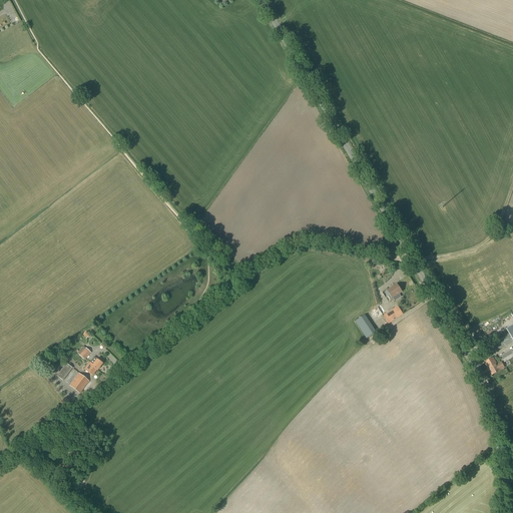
[(398,285),(388,291),(392,298),(393,298),(395,301),(401,297),(399,294),(402,292),(398,285)]
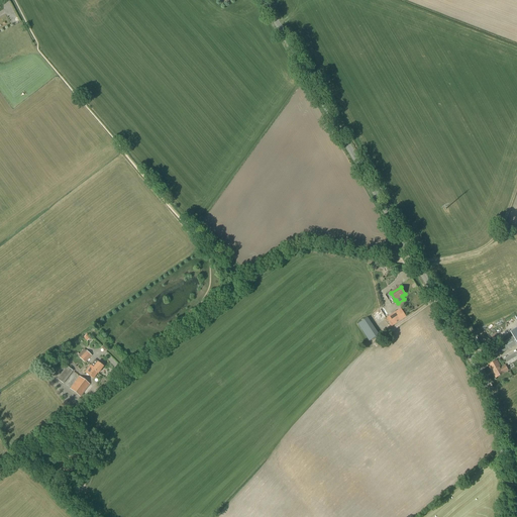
[(391,326),(406,316),(401,308),(386,318),(391,326)]
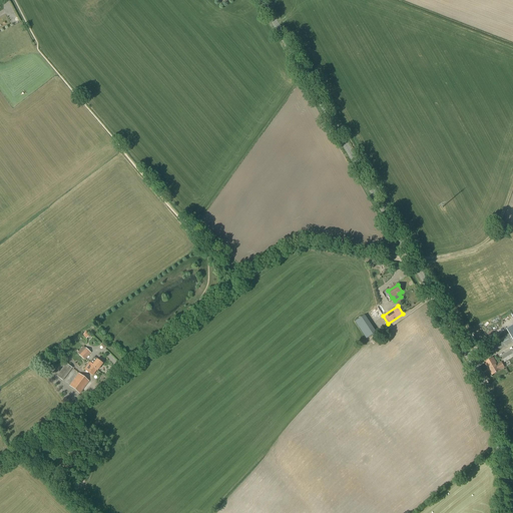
[(367,339),(377,332),(365,315),(355,322),(367,339)]
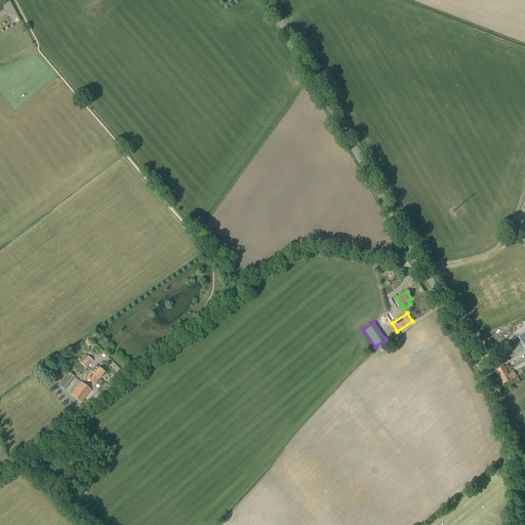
[(524,348),(521,341),(497,355),(502,363),(524,350),(524,348)]
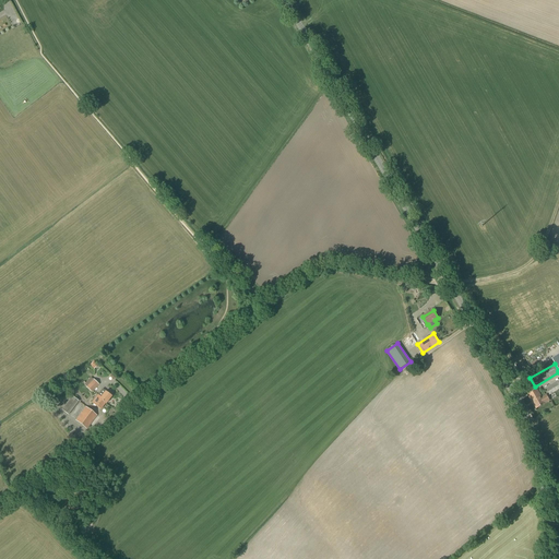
[(93,379),(91,378),(84,384),(86,387),(85,387),(92,393),(98,384),(93,379)]
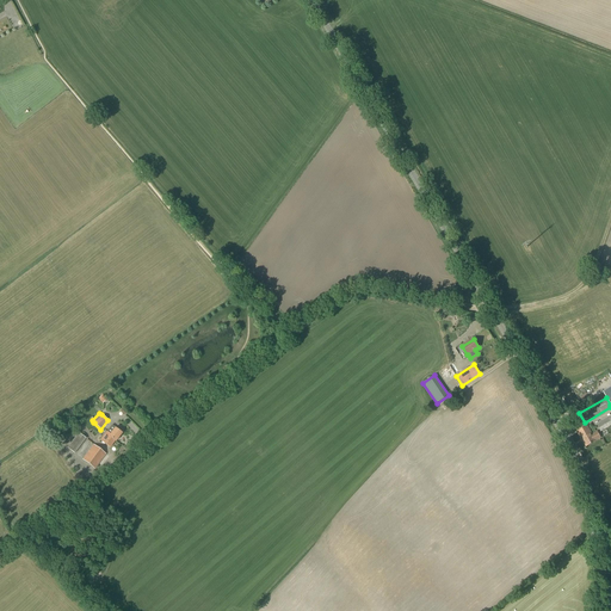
[(600,432),(610,425),(610,415),(596,425),(600,432)]
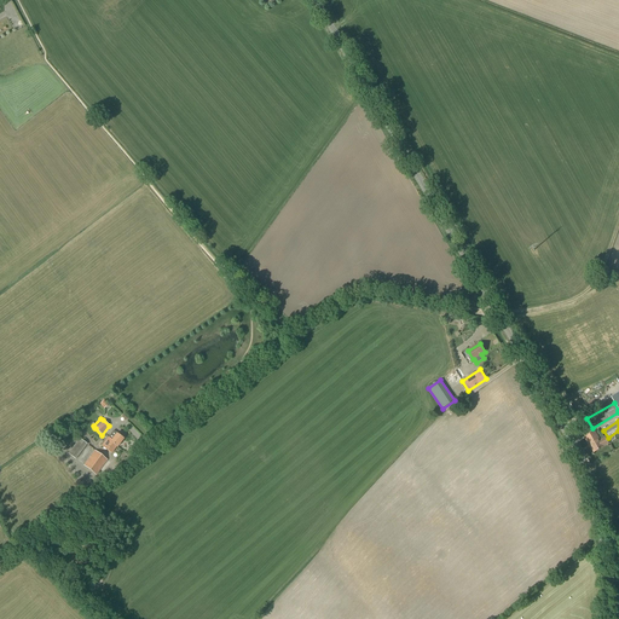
[(113,431),(108,438),(102,446),(111,453),(116,447),(117,447),(123,439),(116,433),(116,434),(113,431)]
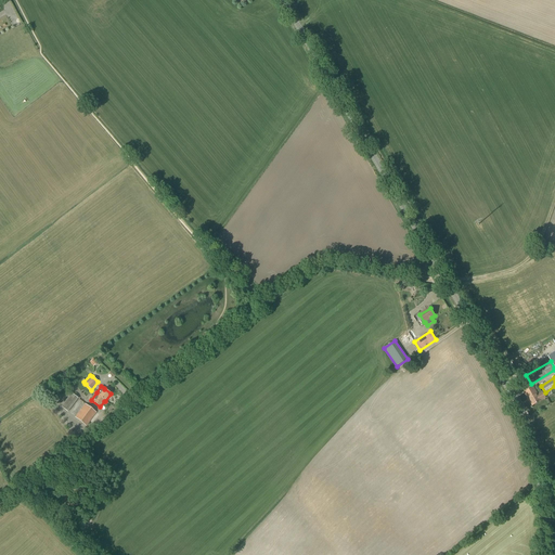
[(528,399),(532,405),(546,398),(542,391),(538,395),(533,387),(524,392),(528,399)]
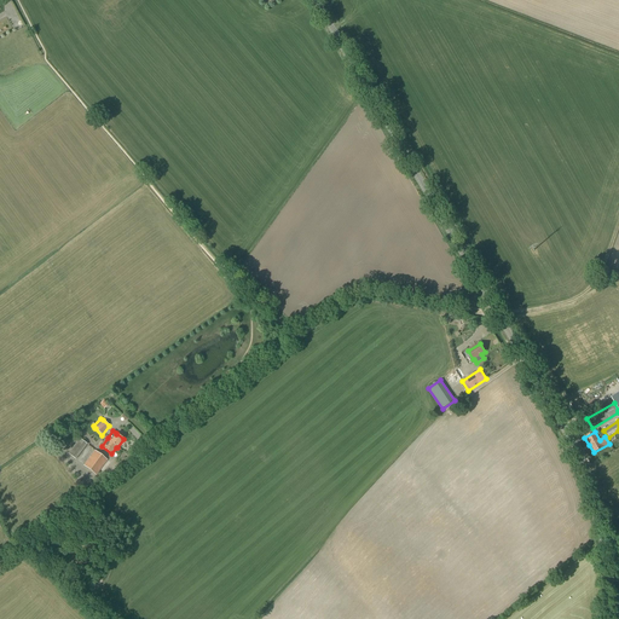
[(75,460),(87,444),(80,438),(68,453),(75,460)]
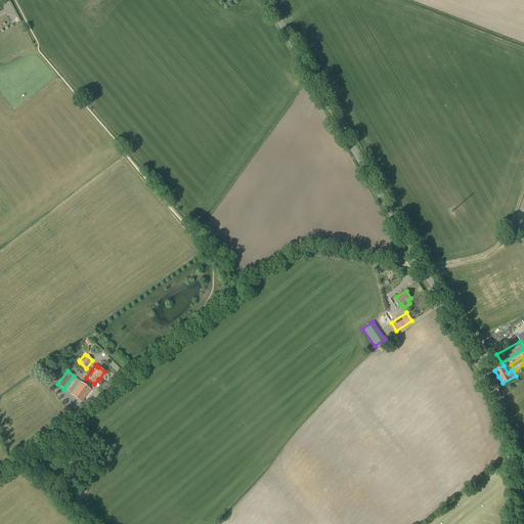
[(81,402),(91,390),(80,381),(71,394),(81,402)]
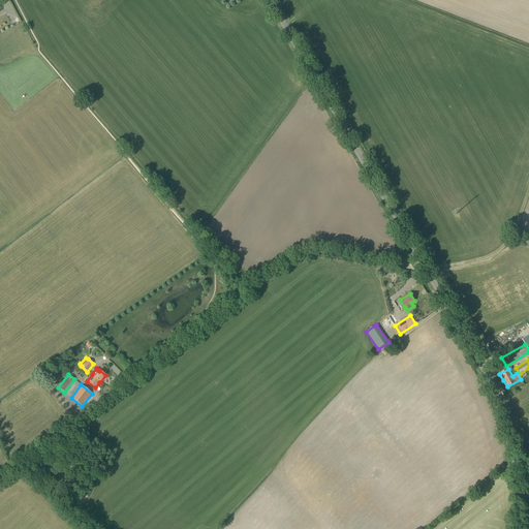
All buildings are outlined.
